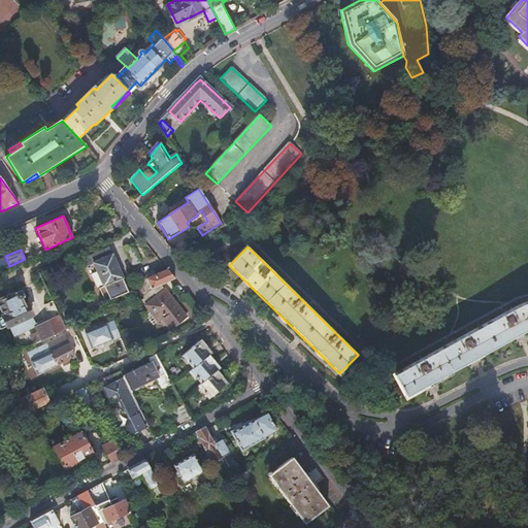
[(107,251),(90,259),(104,287),(122,278),(107,251)]
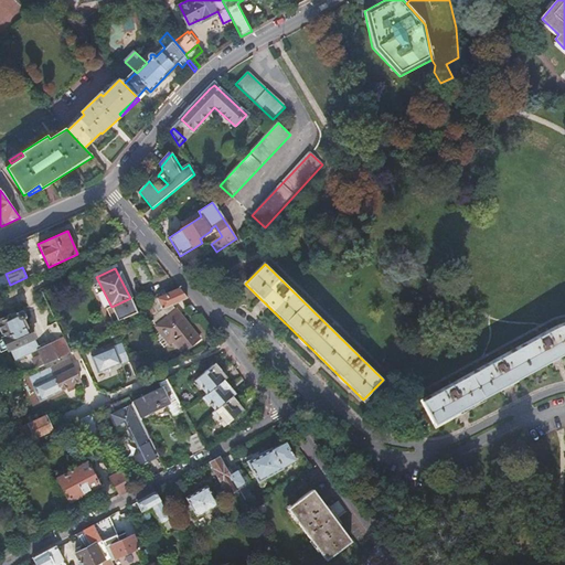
[(179,289),(149,301),(155,315),(172,306),(188,299),(179,289)]
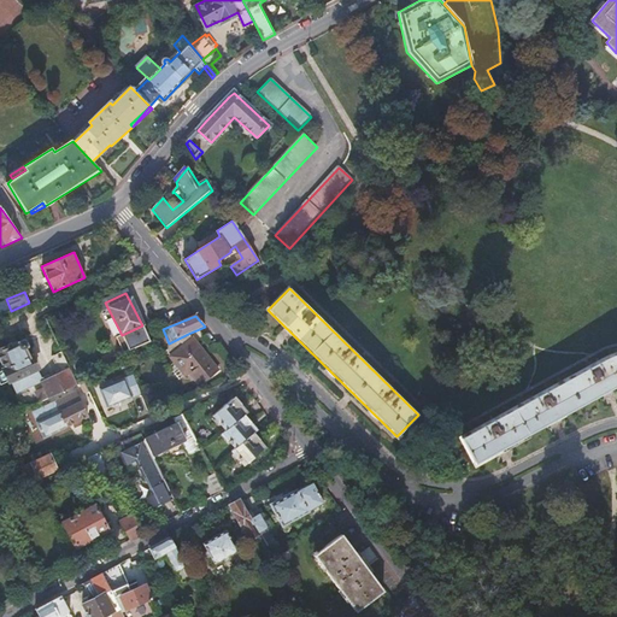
[(188,334),(169,344),(163,346),(184,375),(189,372),(200,386),(218,372),(188,334)]
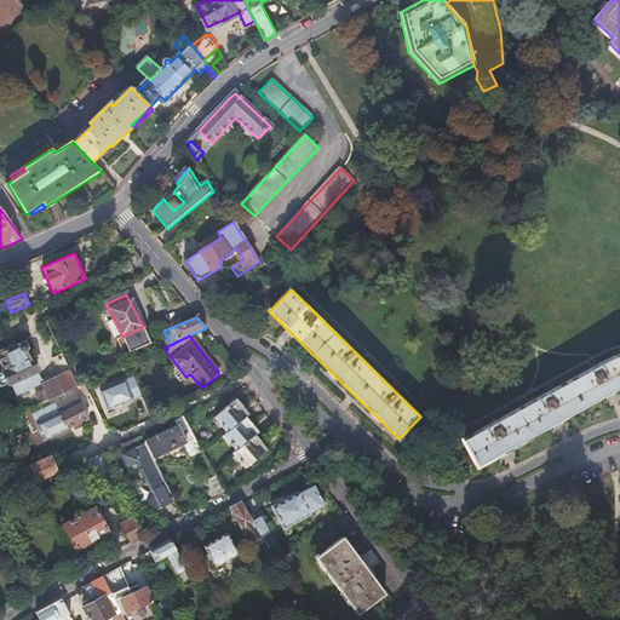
[(45,383),(44,380),(34,357),(33,359),(29,350),(30,349),(32,348),(29,342),(27,340),(22,343),(21,344),(22,348),(15,350),(13,346),(0,352),(0,355),(5,367),(4,368),(5,371),(0,372),(0,377),(3,384),(10,380),(11,383),(12,383),(17,395),(45,383)]
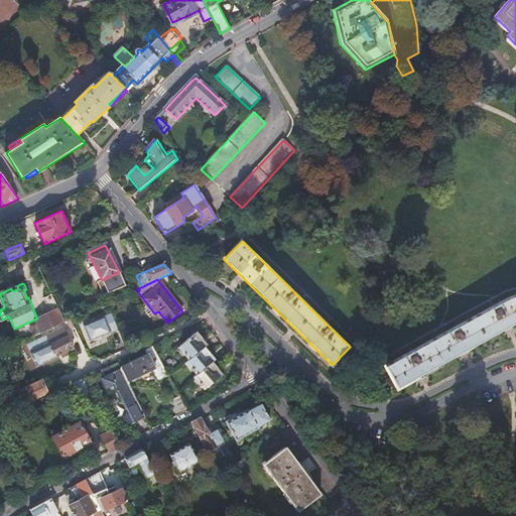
[(505,299),(385,366),(397,387),(515,321),(515,320),(515,294),(515,295),(510,297),(505,299)]
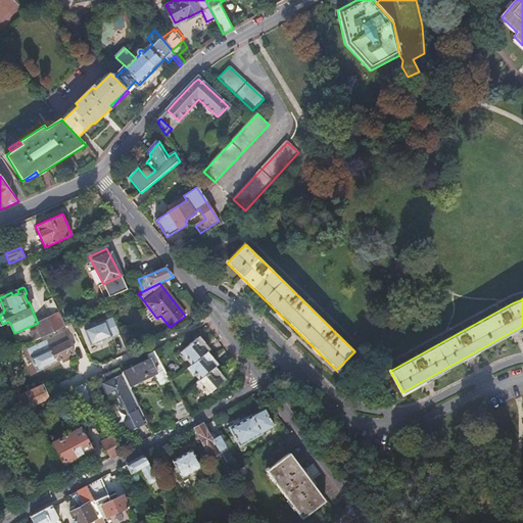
[(58,315),(51,299),(44,303),(49,315),(51,318),(39,324),(40,329),(31,333),(35,342),(44,338),(65,328),(58,315)]
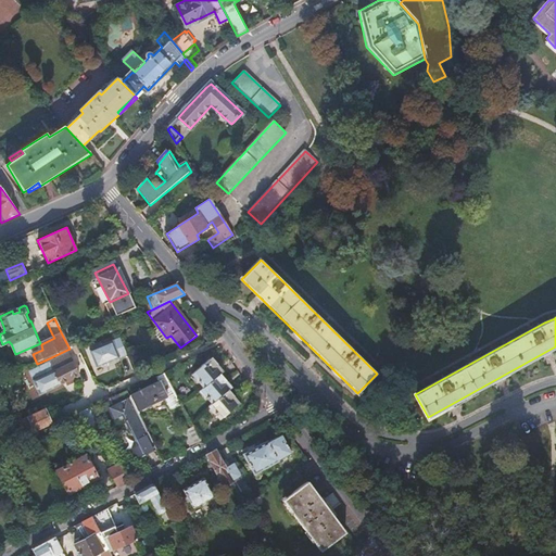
[(40,343),(41,344),(54,338),(52,335),(39,341),(40,343)]
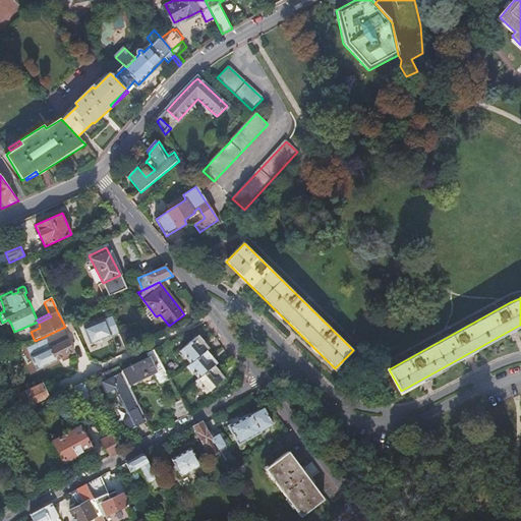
[(46,340),(29,348),(32,357),(31,358),(37,371),(56,362),(56,360),(73,351),(66,335),(62,333),(47,341),(46,340)]
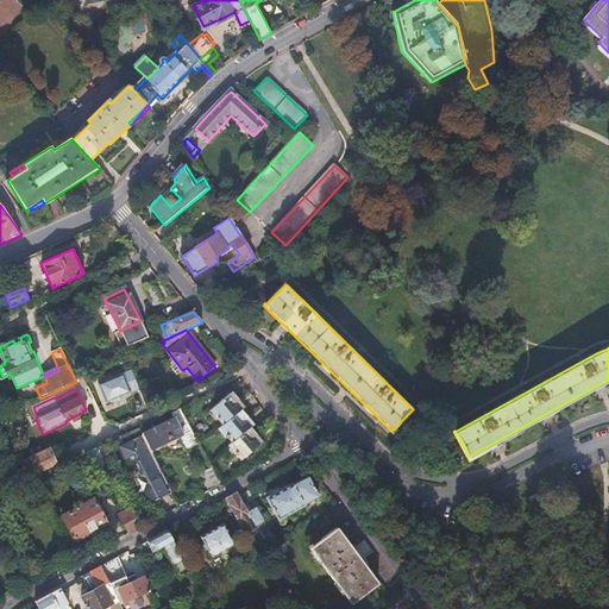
[(234,391),(231,395),(243,409),(246,406),(234,391)]
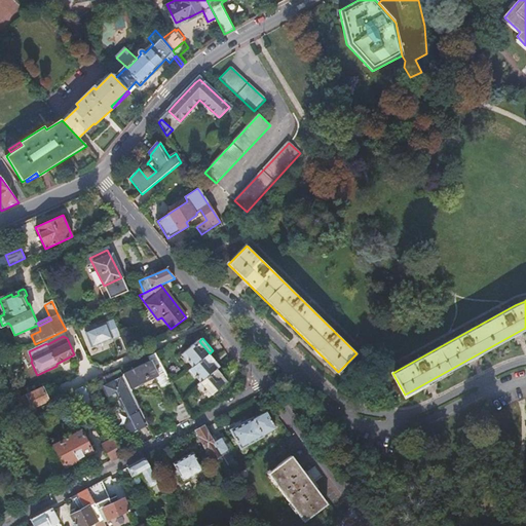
[(210,353),(199,341),(181,357),(187,364),(188,362),(193,368),(188,372),(193,379),(195,377),(200,382),(196,386),(201,393),(203,392),(209,398),(226,383),(215,371),(218,369),(207,355),(210,353)]
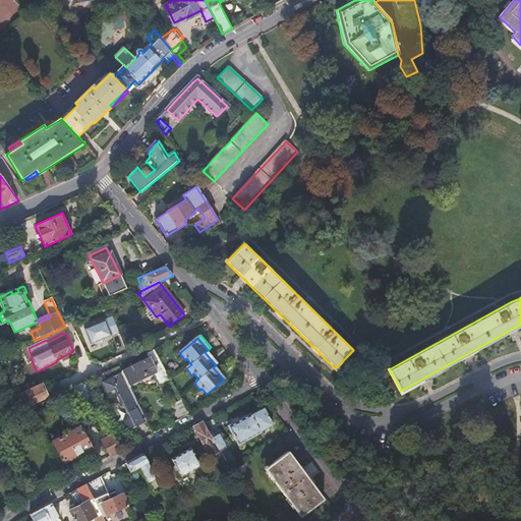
[(168,374),(155,350),(146,354),(148,358),(121,371),(122,372),(128,386),(154,374),(157,380),(168,374)]
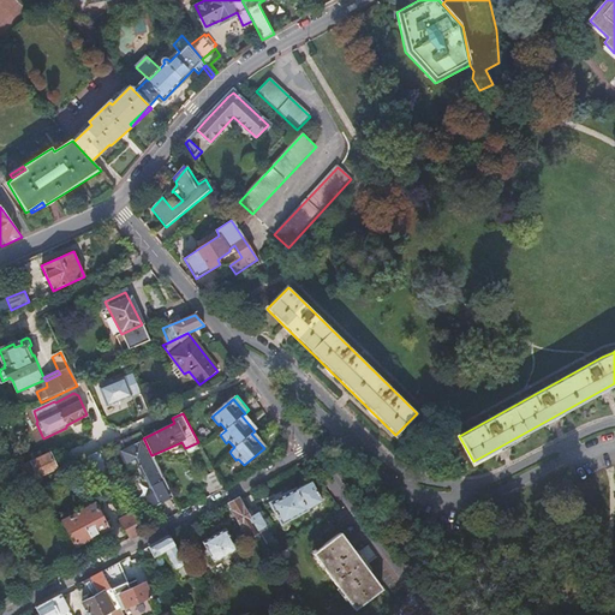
[(258,428),(245,413),(242,416),(255,431),(258,428)]
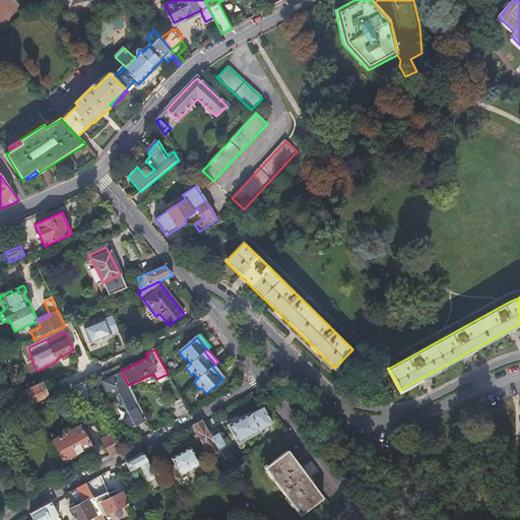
[(212,367),(223,379),(225,377),(215,365),(212,367)]
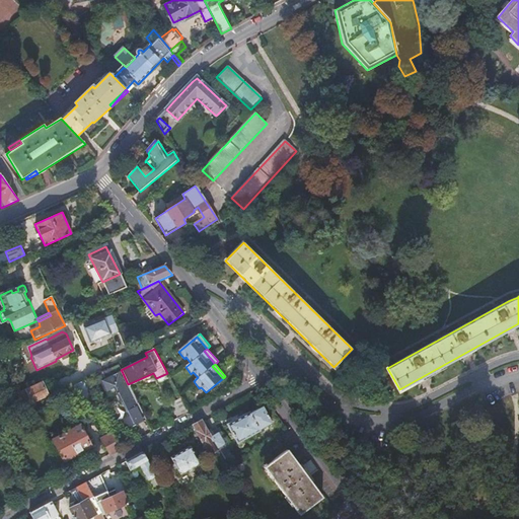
[(144,417),(128,384),(122,371),(101,382),(106,392),(113,389),(120,402),(123,403),(127,412),(123,419),(127,427),(135,424),(136,421),(144,417)]
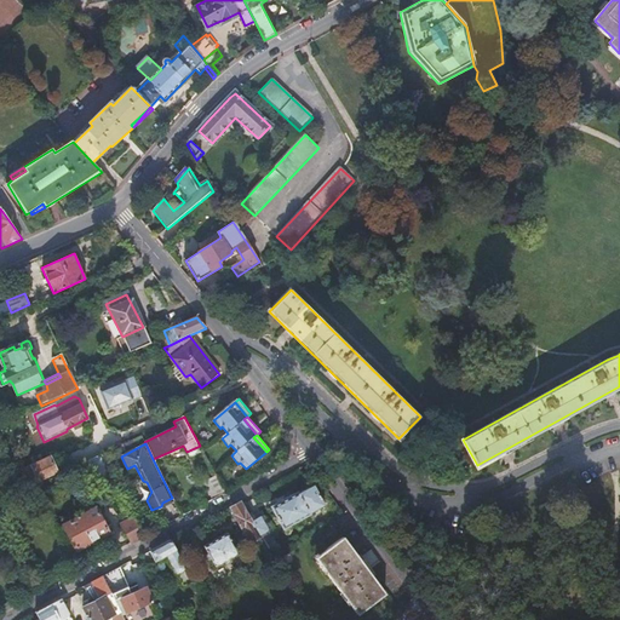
[(102,455),(89,461),(101,486),(114,480),(102,455)]
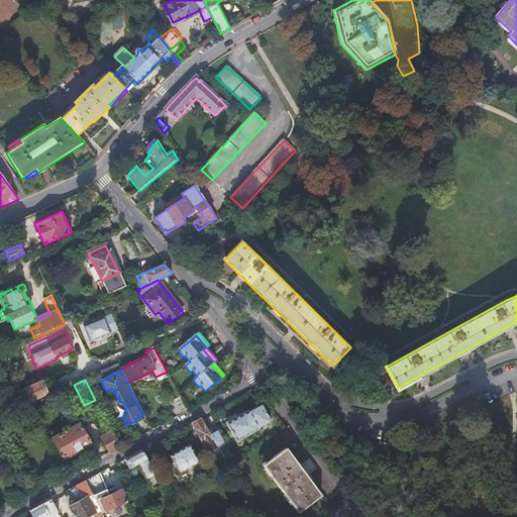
[(32,401),(34,404),(39,402),(37,399),(46,395),(41,383),(18,394),(23,405),(32,401)]
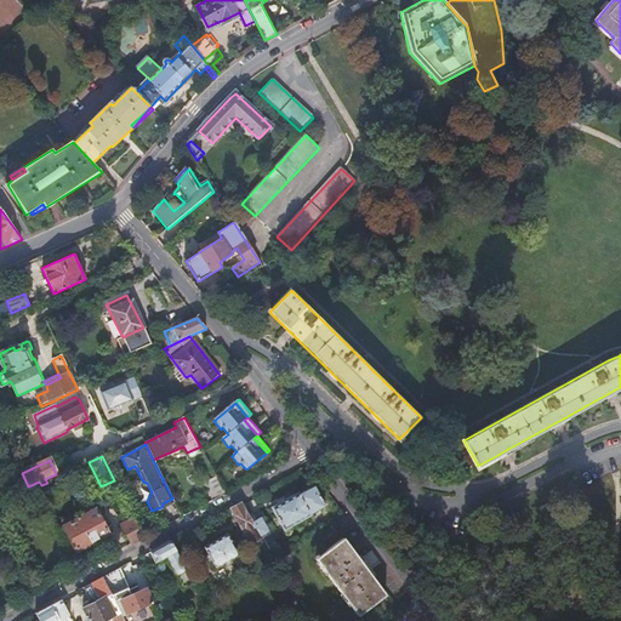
[(226,495),(216,478),(203,484),(212,502),(226,495)]
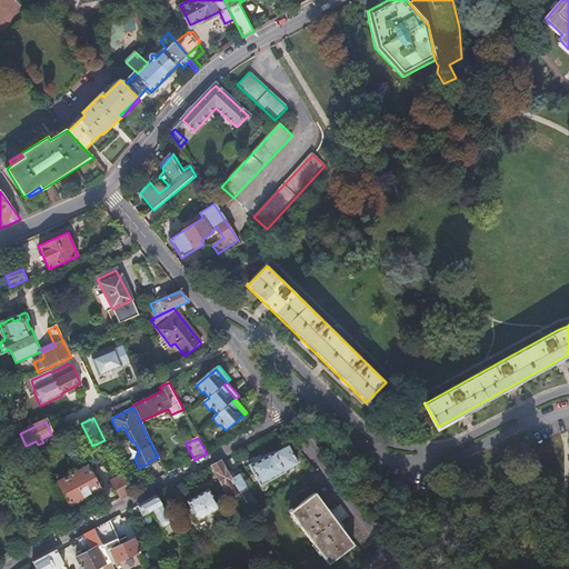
[(275,452),(250,466),(261,487),(287,472),(286,471),(298,465),(288,448),(276,453),(275,452)]
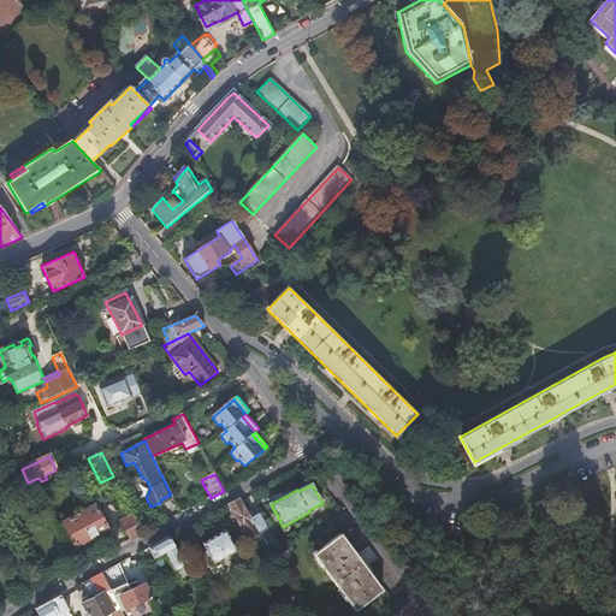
[(259,533),(250,519),(240,501),(229,505),(249,539),(259,533)]
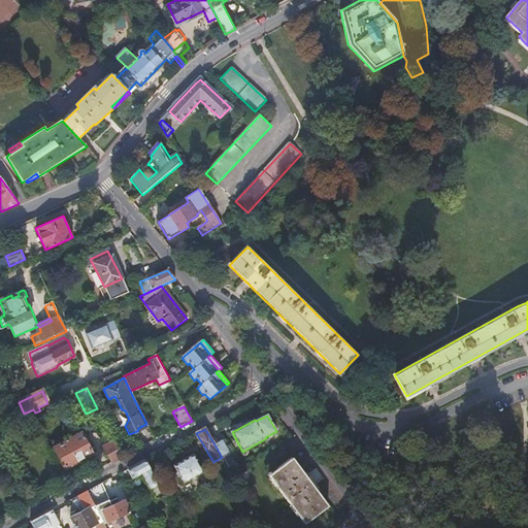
[(79,433),(47,450),(58,470),(90,454),(79,433)]
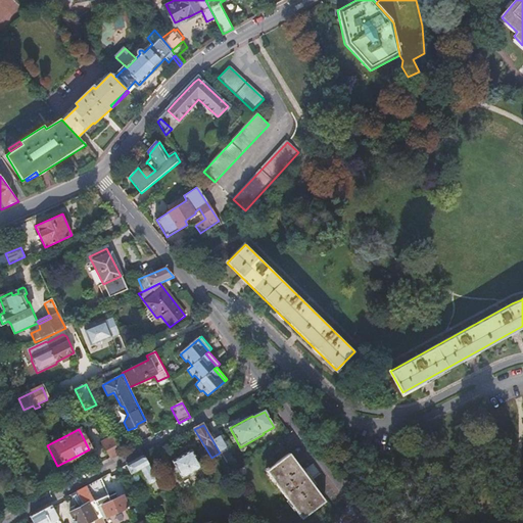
[(110,460),(122,454),(112,436),(101,442),(110,460)]
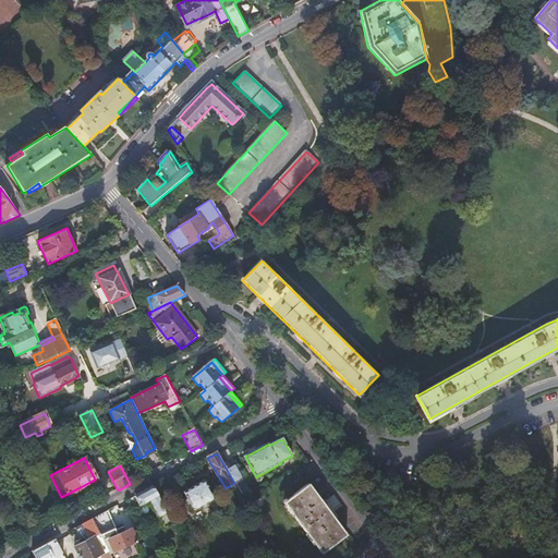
[(234,483),(235,484),(242,480),(234,465),(227,470),(234,483)]
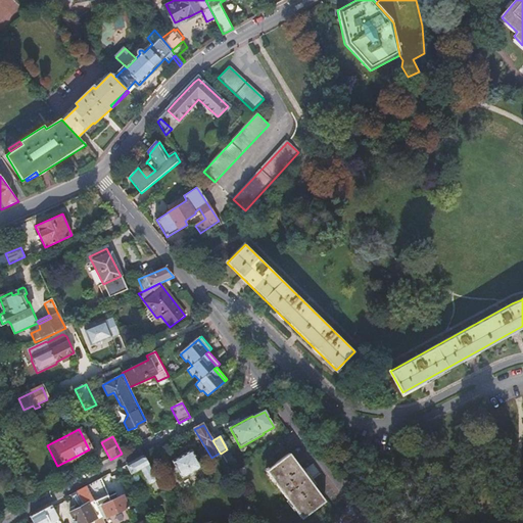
[(191,452),(172,463),(181,480),(200,470),(191,452)]
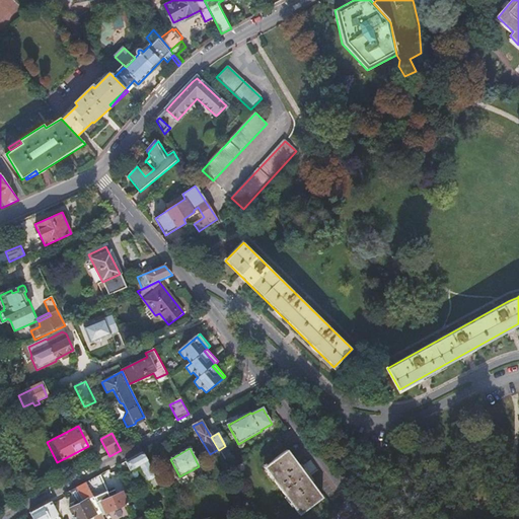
[(287,450),(264,467),(299,515),(322,498),(287,450)]
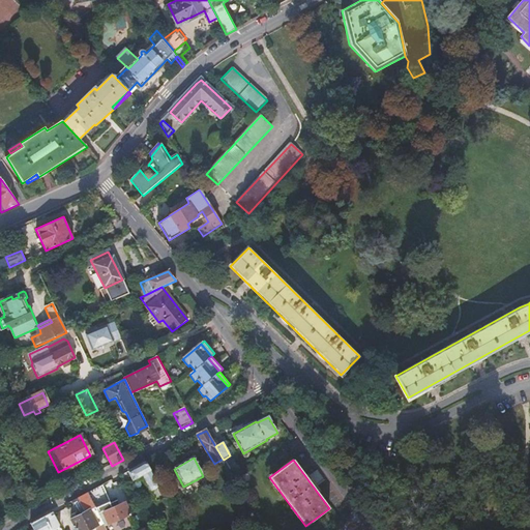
[(146,463),(129,471),(134,479),(143,475),(152,491),(158,502),(168,497),(162,486),(159,487),(146,463)]
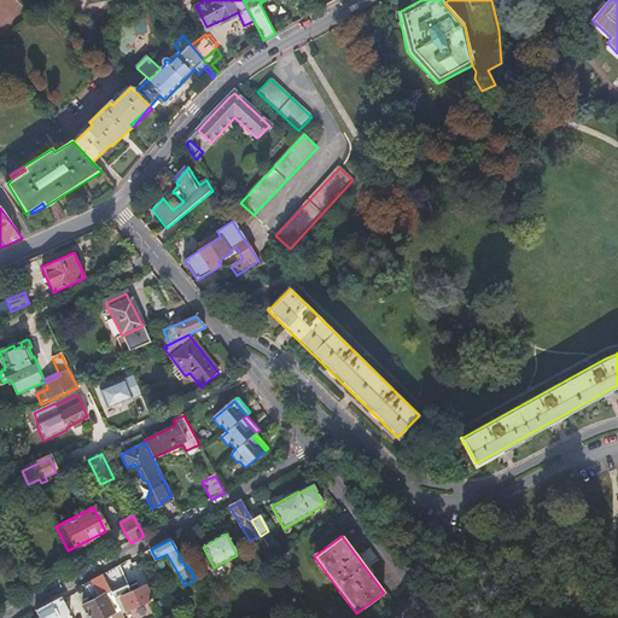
[(123,617),(146,617),(157,613),(143,587),(127,595),(114,570),(101,576),(120,610),(123,617)]
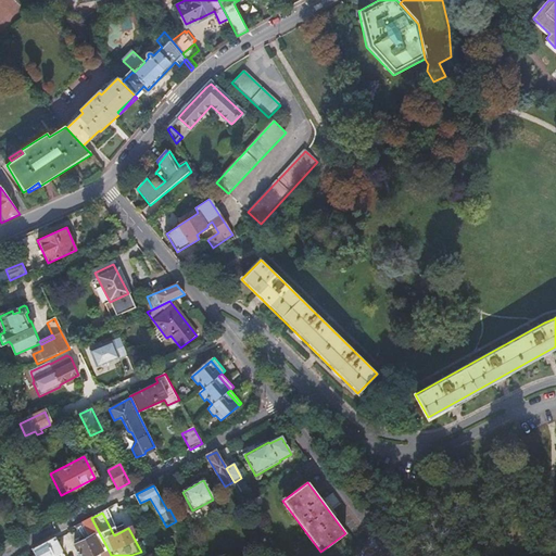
[(111,555),(108,548),(91,518),(74,528),(81,541),(74,546),(76,551),(78,555),(93,555),(100,553),(101,555),(111,555)]
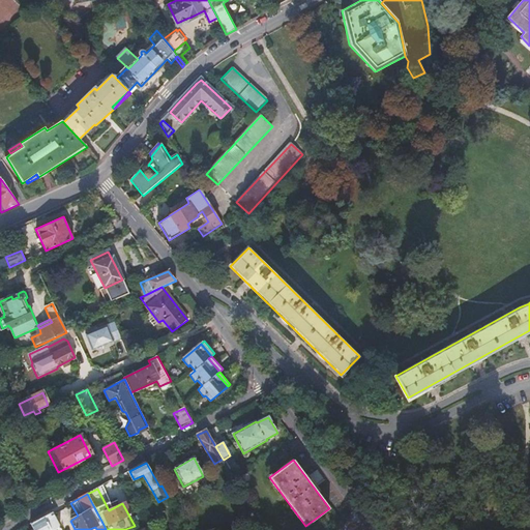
[(61,529),(60,527),(52,512),(30,525),(33,529),(54,529),(57,529),(61,529)]
